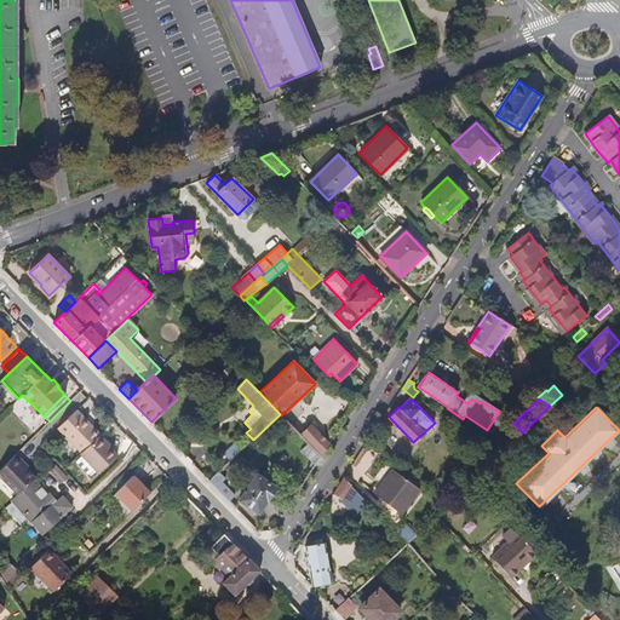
[(98,436),(99,435),(75,411),(57,429),(81,453),(98,436)]
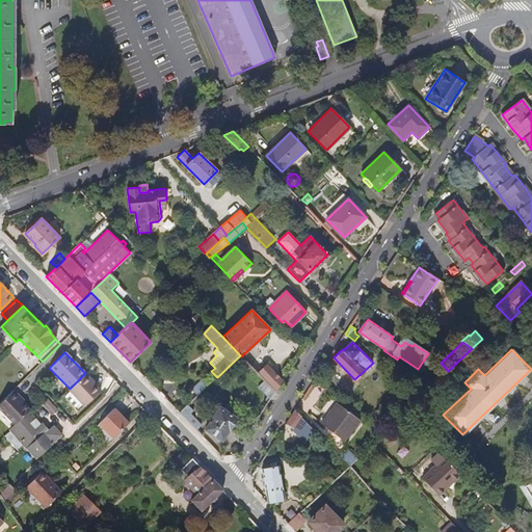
[(258,362),(251,367),(259,373),(264,368),(258,362)]
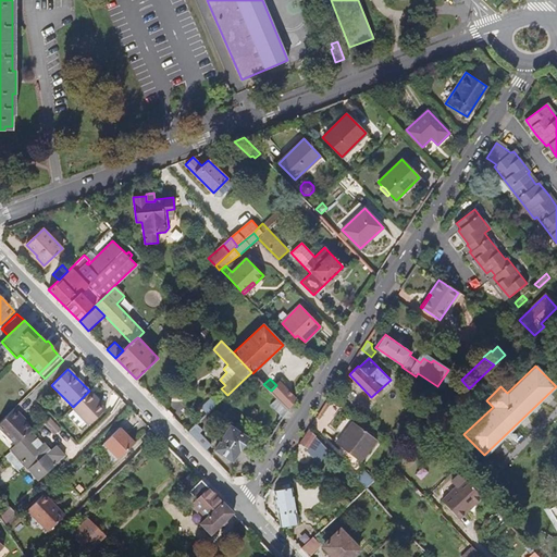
[(271,391),(276,397),(288,409),(296,398),(280,382),(276,385),(271,391)]
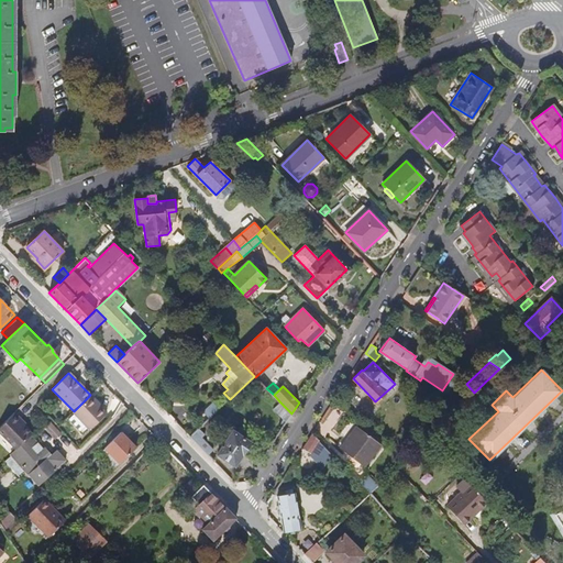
[(89,396),(74,411),(73,412),(75,415),(69,420),(80,431),(86,426),(90,429),(107,414),(89,396)]
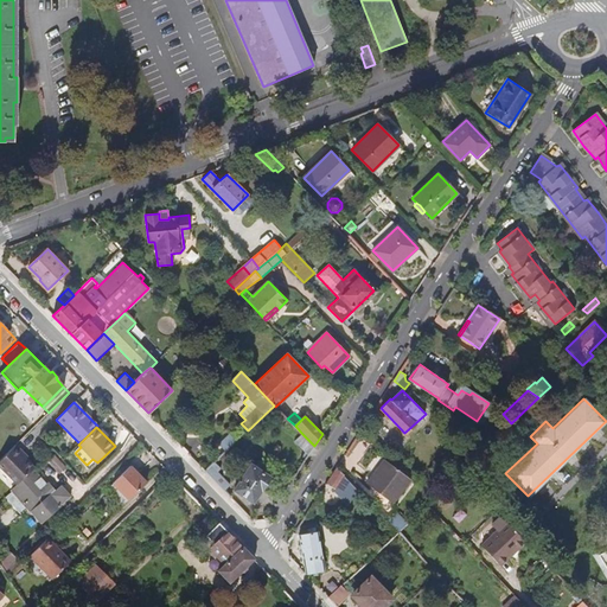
[(310,454),(314,446),(301,433),(295,440),(310,454)]
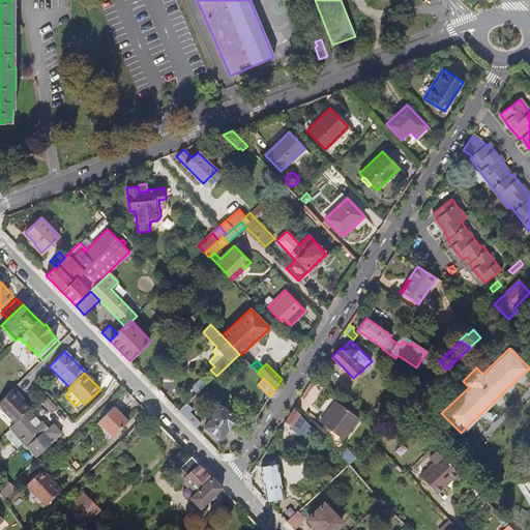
[(197,394),(206,386),(201,381),(192,389),(197,394)]
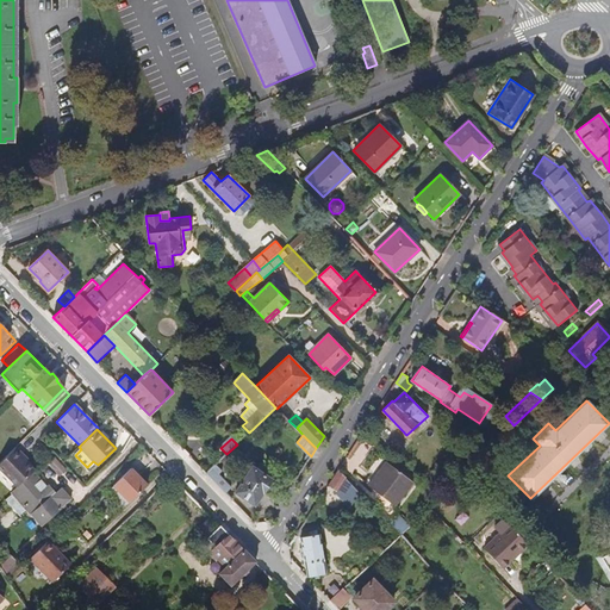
[(16,447),(0,461),(0,466),(18,486),(33,471),(35,470),(26,461),(29,459),(16,447)]
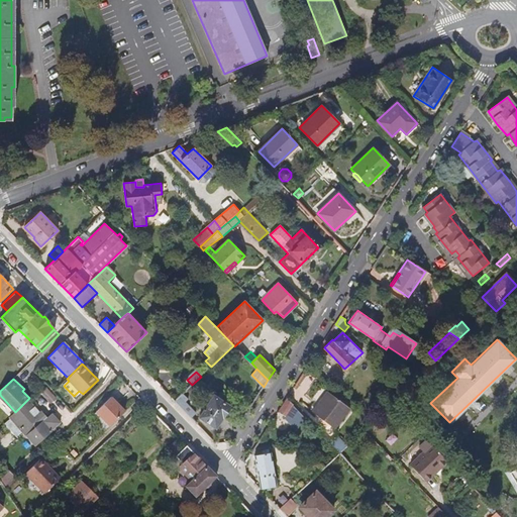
[(334,428),(350,408),(329,391),(328,392),(321,387),(312,398),(316,401),(310,408),(334,428)]
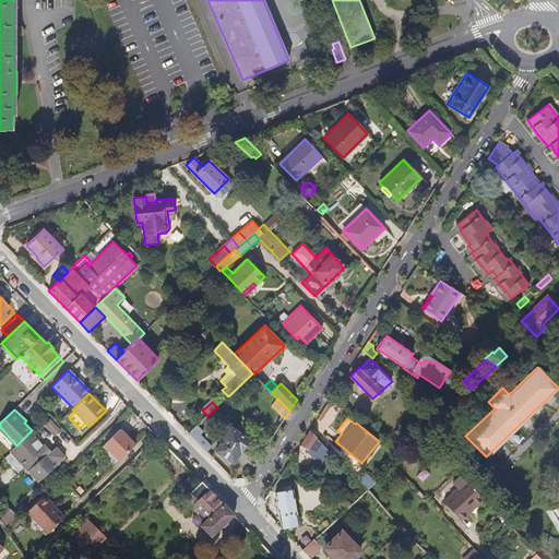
[(50,419),(45,425),(55,436),(60,430),(50,419)]
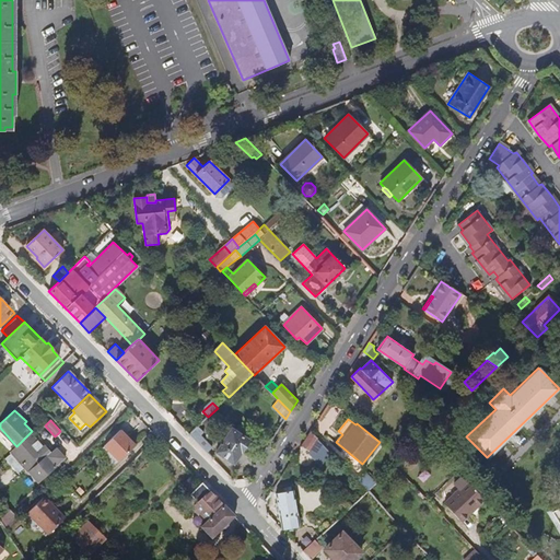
[(216,452),(233,464),(249,440),(232,428),(216,452)]
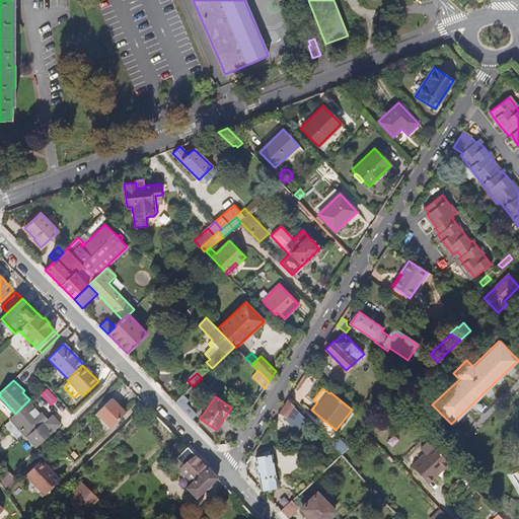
[(181,398),(175,403),(192,420),(197,415),(181,398)]
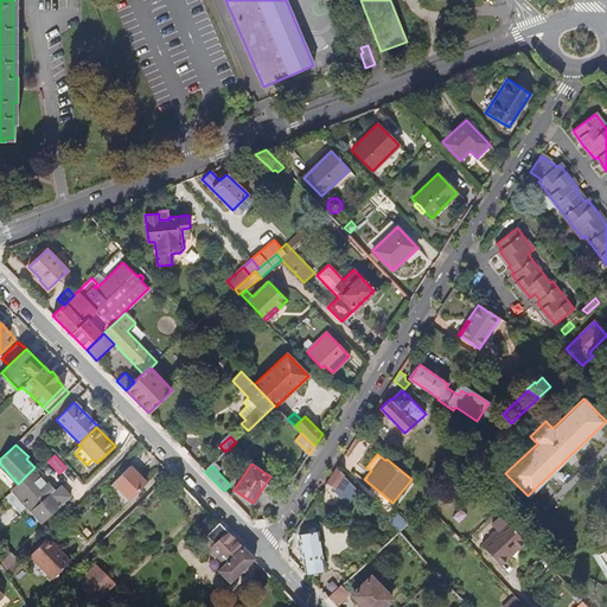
[(123,506),(147,484),(131,467),(108,490),(123,506)]
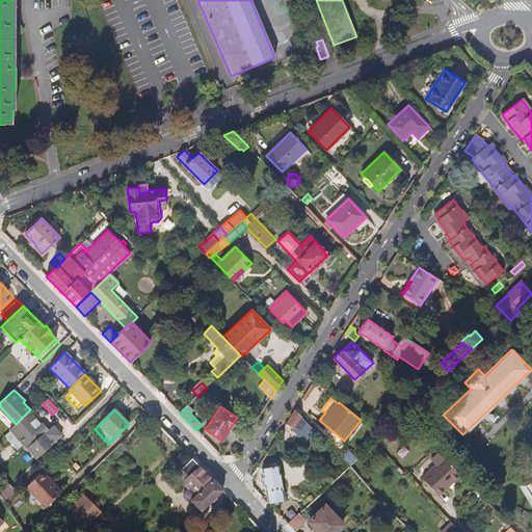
[(302,417),(295,409),(286,424),(294,429),(302,417)]
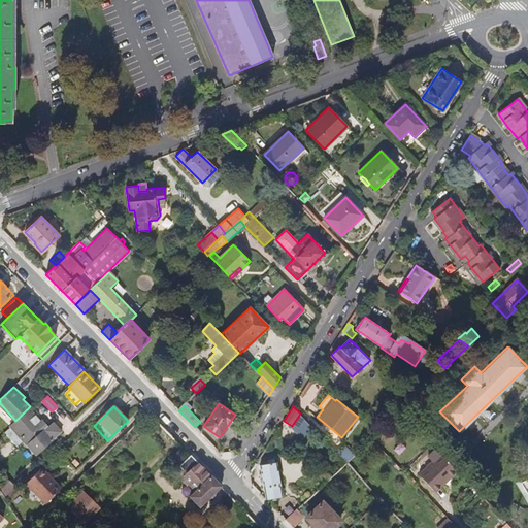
[(15,421),(10,426),(25,443),(25,442),(37,455),(53,441),(53,440),(62,432),(54,423),(50,426),(42,419),(35,426),(30,420),(36,415),(29,407),(15,421)]
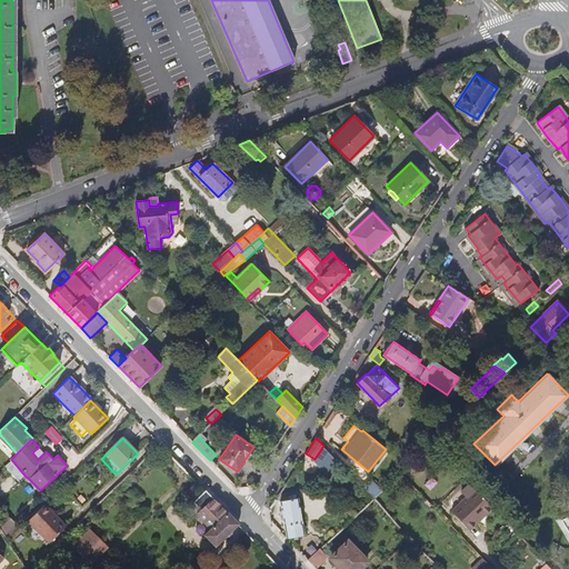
[(363,487),(373,498),(381,490),(371,480),(363,487)]
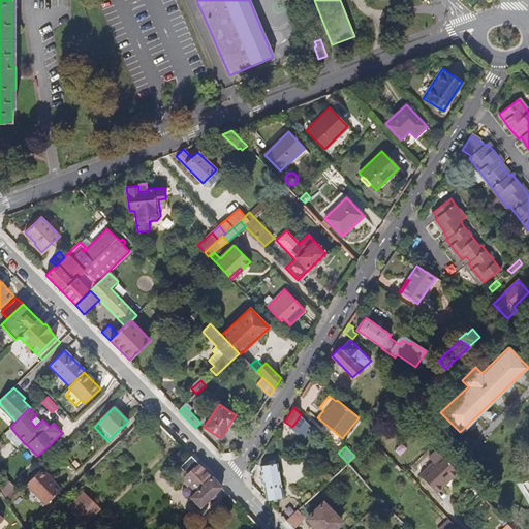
[(191,457),(183,448),(176,456),(184,464),(191,457)]
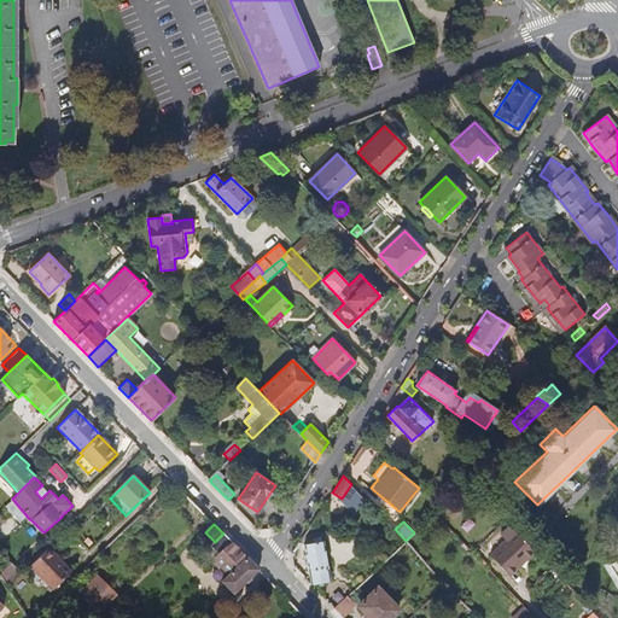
[(524,558),(526,560),(536,552),(512,526),(502,535),(508,541),(491,557),(508,573),(524,558)]
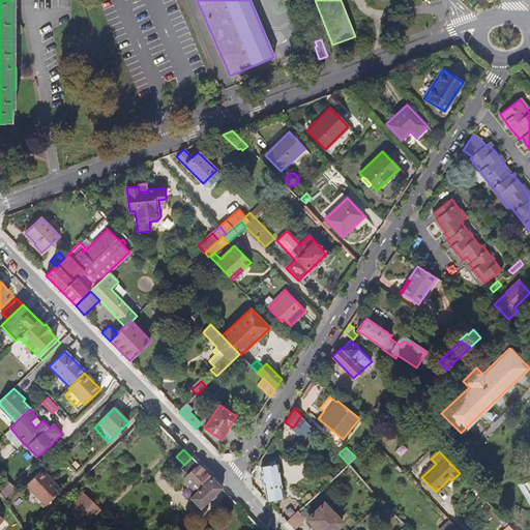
[(201,507),(222,488),(192,458),(184,465),(181,468),(188,475),(184,479),(198,493),(192,498),(201,507)]
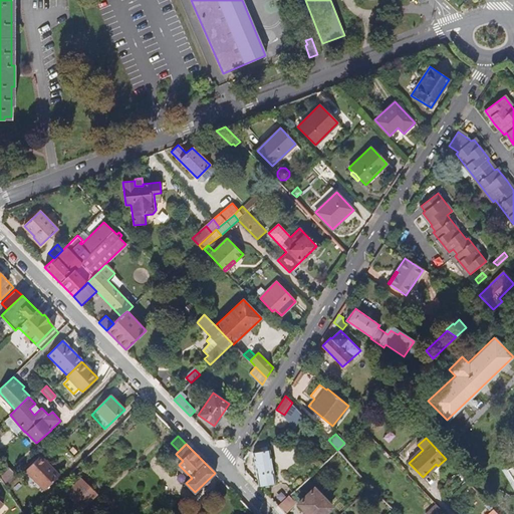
[(259,486),(274,483),(268,451),(266,451),(266,448),(261,448),(261,450),(257,450),(258,453),(254,453),(259,486)]
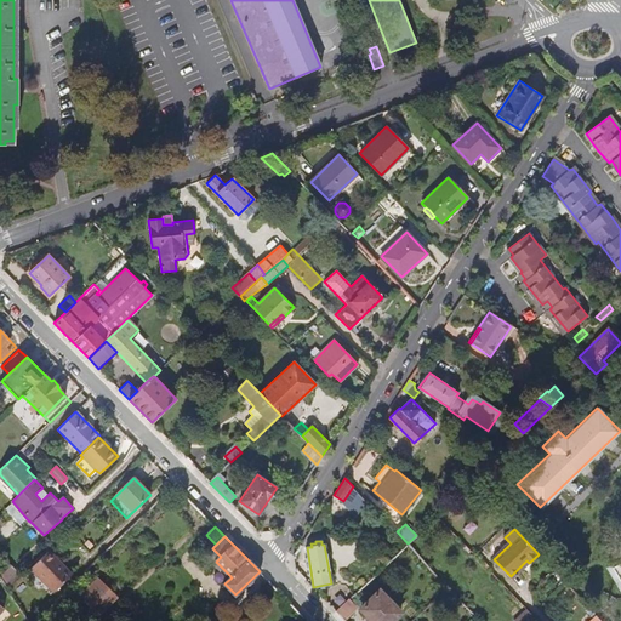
[(53,592),(72,574),(50,552),(32,569),(53,592)]
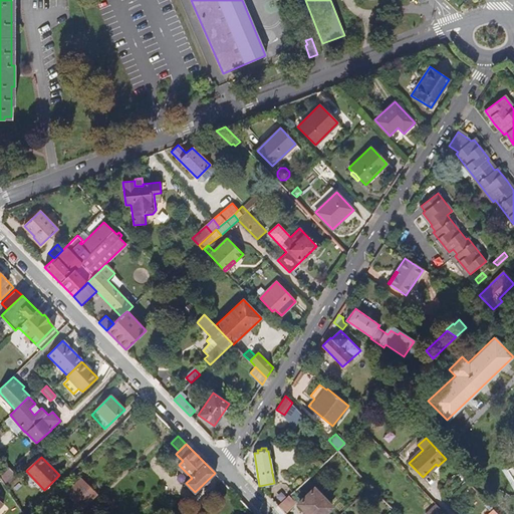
[(425,479),(438,466),(436,464),(423,477),(425,479)]
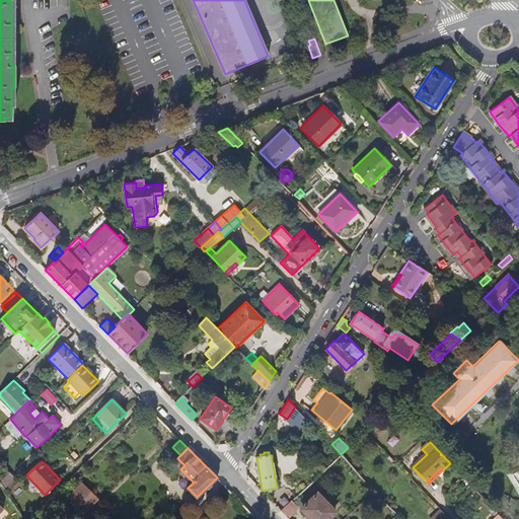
[(518,469),(509,476),(518,492),(518,469)]
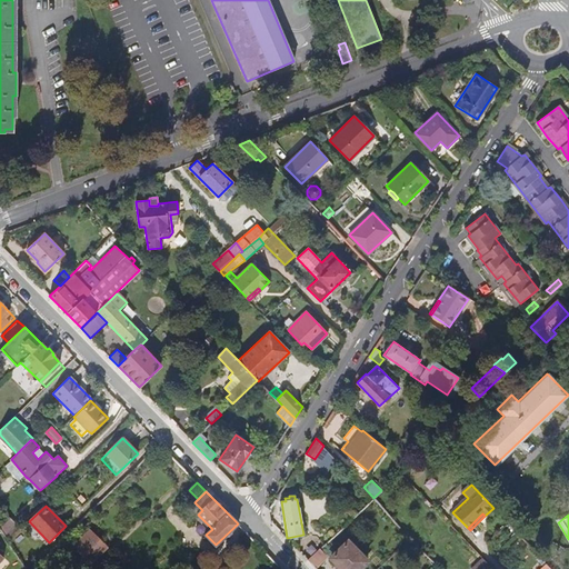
[(91,566),(109,547),(91,530),(73,548),(91,566)]
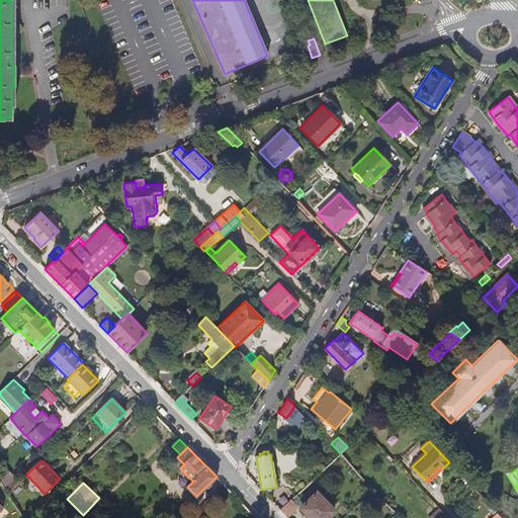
[(312,517),(326,517),(334,511),(317,494),(303,508),(312,517)]
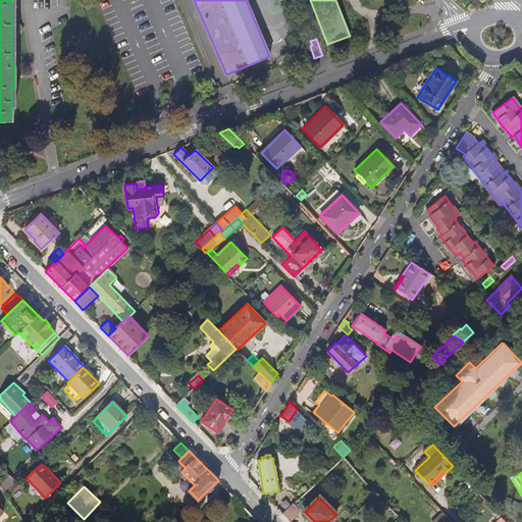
[(294,503),(281,514),(290,521),(299,513),(299,509),(294,503)]
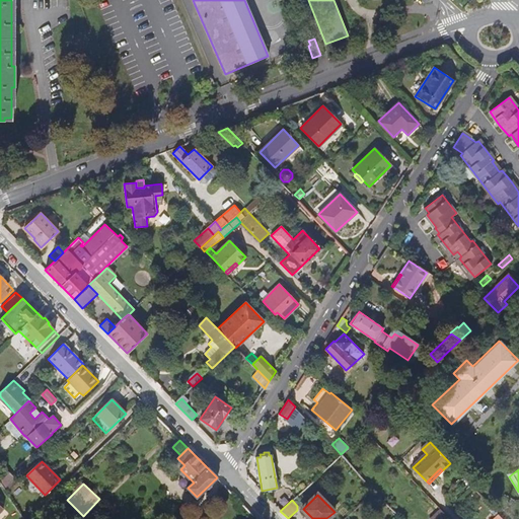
[(443,518),(447,515),(441,509),(431,518),(432,518),(443,518)]
